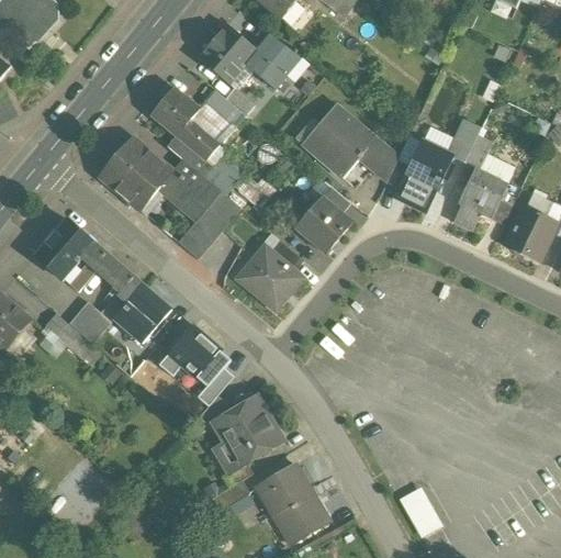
[(0,0),(0,21),(27,46),(57,13),(56,2),(53,0),(0,0)]
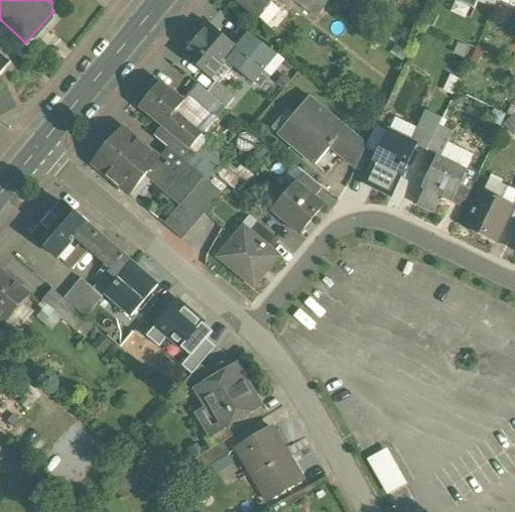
[(237,0),(256,16),(270,0),(237,0)]
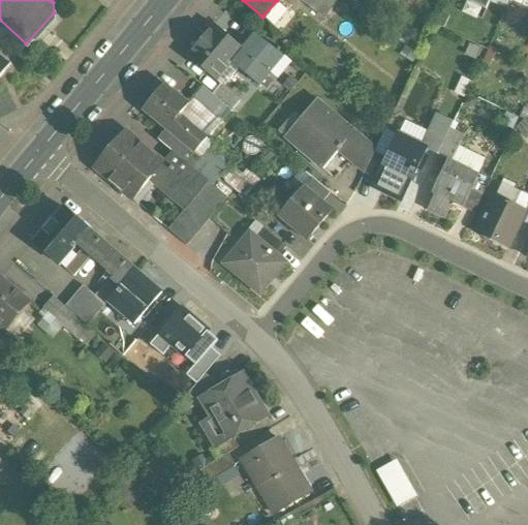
[(321,0),(317,6),(324,12),(334,0),(321,0)]
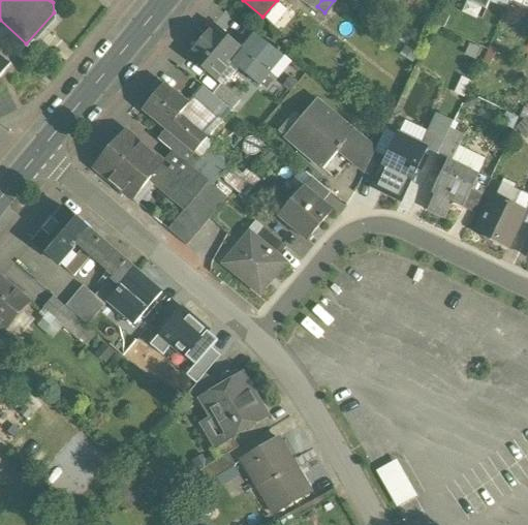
[(241,45),(214,22),(187,54),(216,79),(231,60),(243,47),(241,45)]
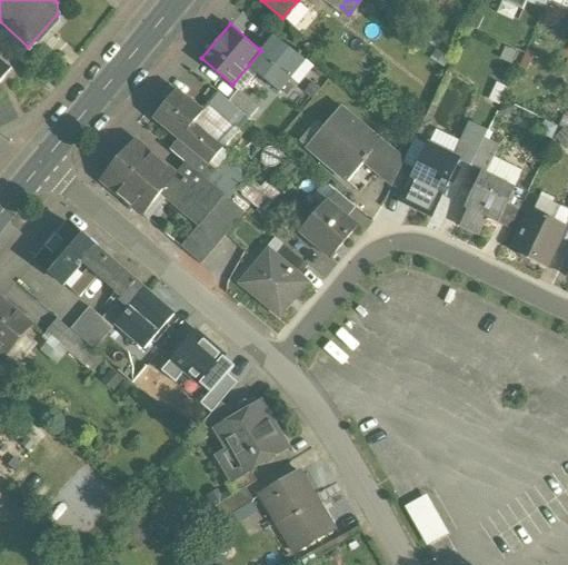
[(306,58),(276,33),(259,49),(261,50),(249,65),(279,90),(306,58)]
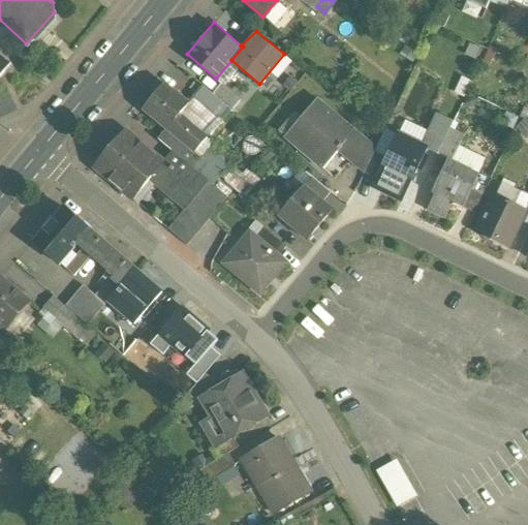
[(0,72),(9,61),(0,53),(0,72)]
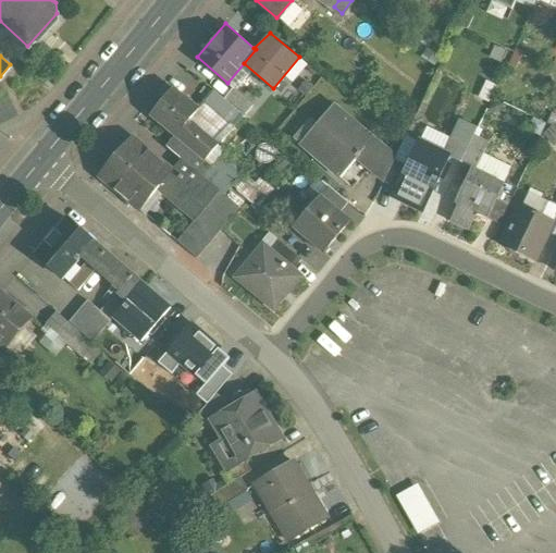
[(311,85),(304,78),(298,85),(306,93),(311,85)]
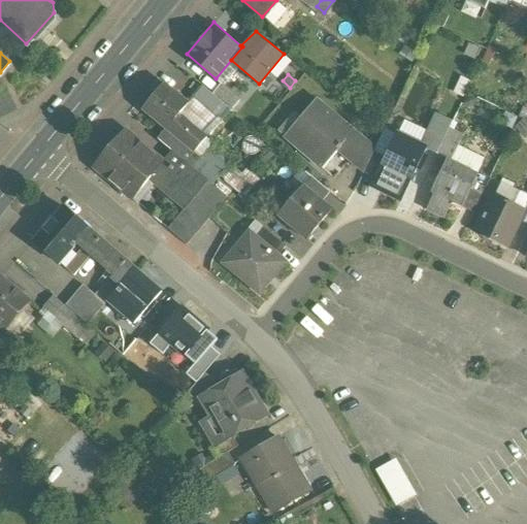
[(187,100),(164,80),(141,107),(165,126),(166,127),(178,112),(188,101),(187,100)]
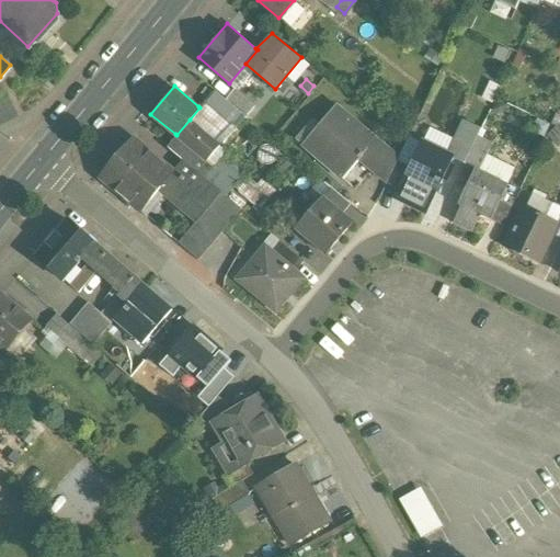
[(254,103),(233,86),(225,97),(229,100),(246,114),(254,103)]
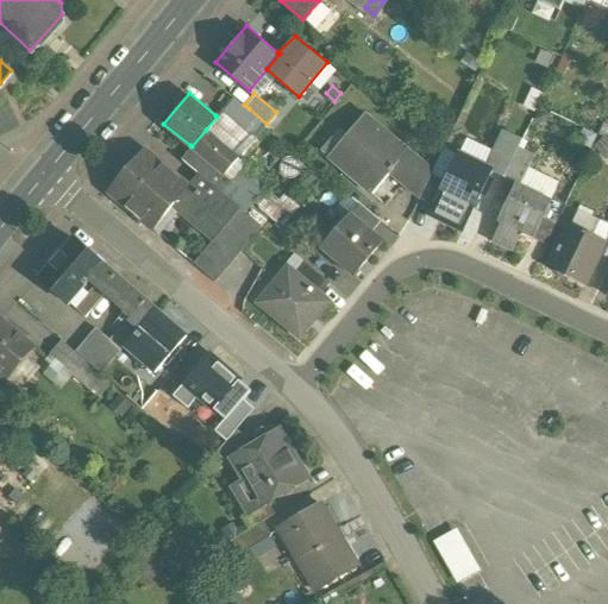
[(232,95),(215,115),(217,117),(206,130),(238,157),(256,134),(238,120),(249,108),(244,105),(232,95)]
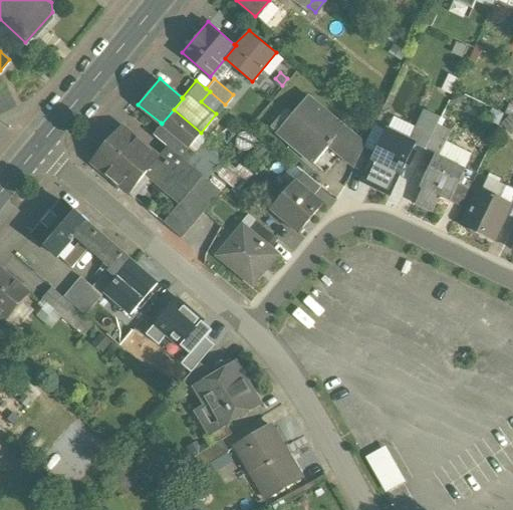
[(225,104),(210,91),(201,101),(216,113),(225,104)]
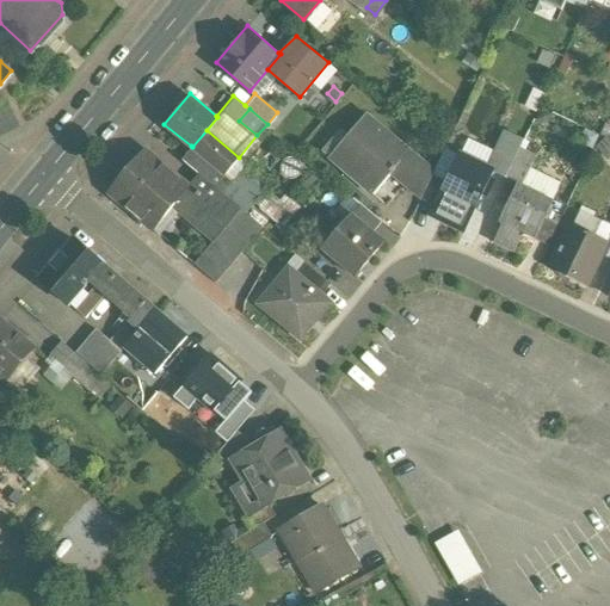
[(420,159),(364,112),(345,135),(362,148),(344,168),(371,192),(390,171),(402,181),(420,159)]
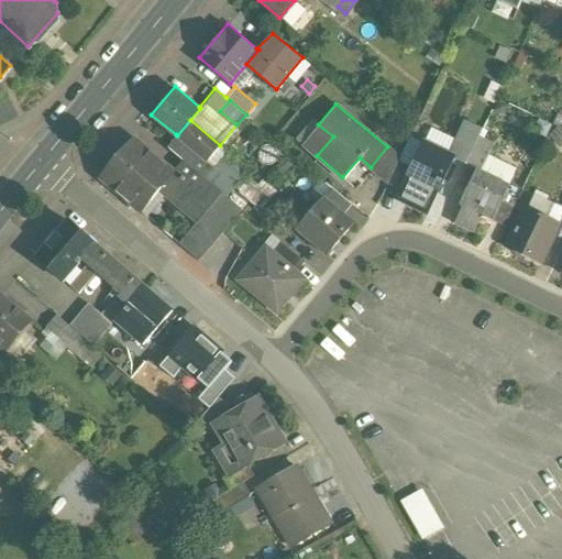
[(220,145),(190,120),(177,135),(207,160),(220,145)]
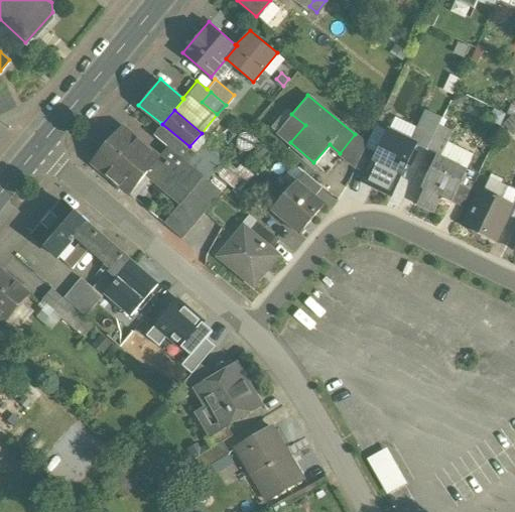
[(189,146),(162,124),(161,123),(153,133),(166,145),(167,144),(185,160),(207,137),(202,133),(189,146)]
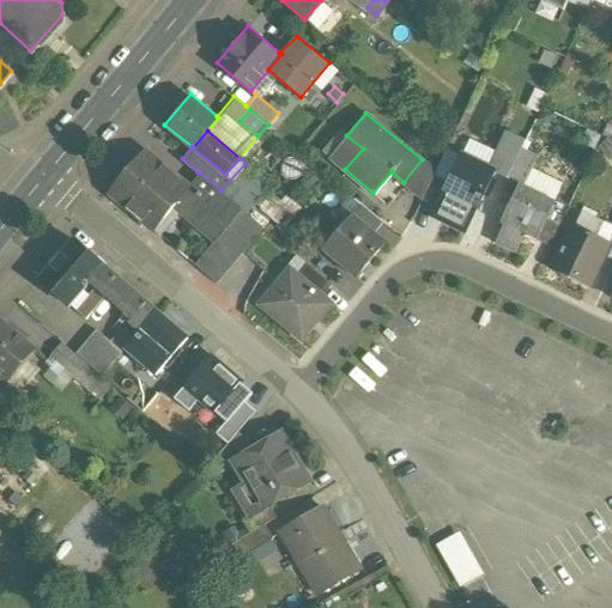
[(521,146),(506,176),(519,183),(519,182),(522,184),(537,154),(521,146)]
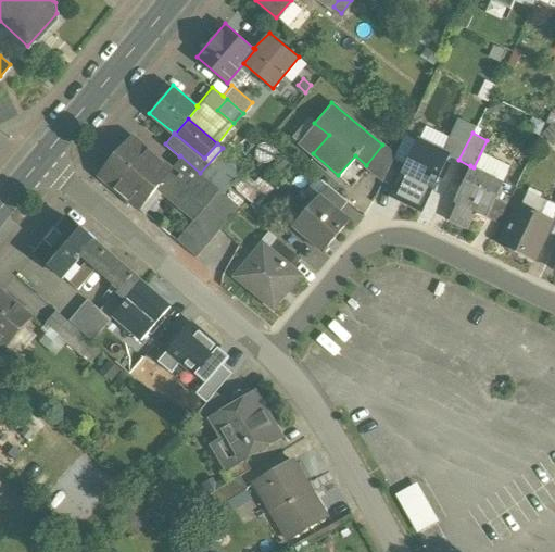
[(158,157),(131,135),(98,174),(138,208),(155,187),(172,168),(171,167),(165,163),(166,161),(159,155),(158,157)]
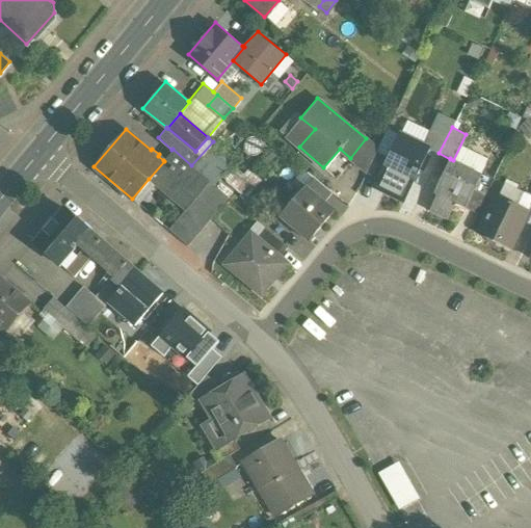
[(428,148),(398,133),(388,155),(377,177),(374,183),(404,198),(428,148)]
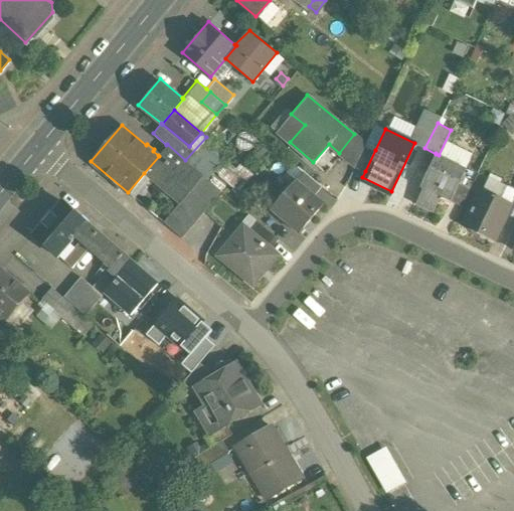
[(354,134),(339,153),(354,165),(365,143),(354,134)]
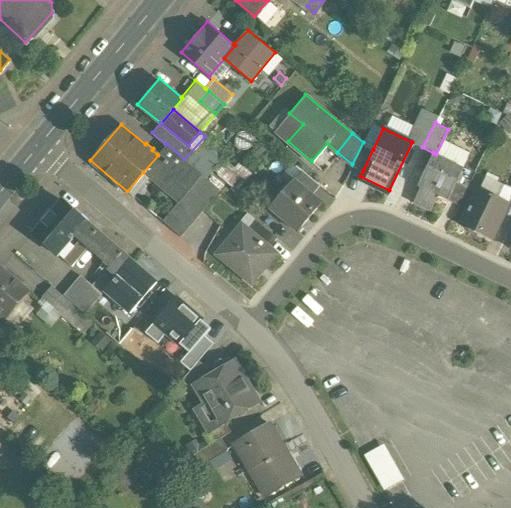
[(225,153),(205,136),(184,159),(200,173),(205,176),(225,153)]
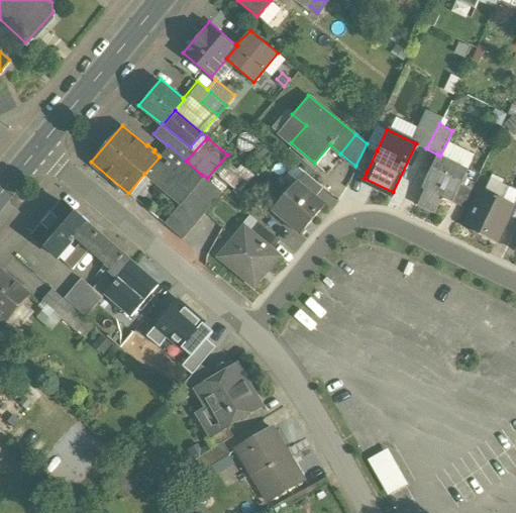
[(377,150),(367,143),(355,166),(367,172),(377,150)]
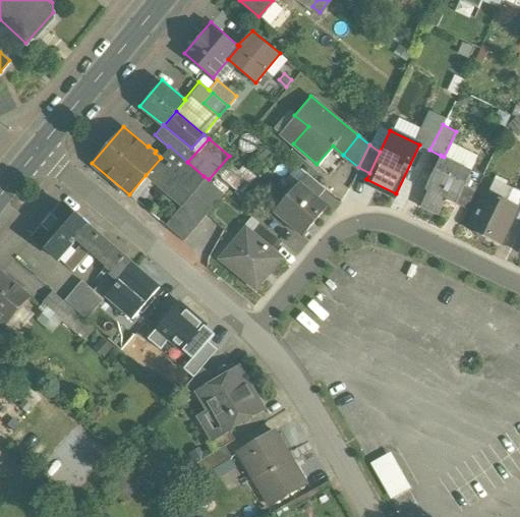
[(187,162),(169,146),(168,147),(160,157),(161,158),(146,175),(180,204),(204,176),(187,162)]
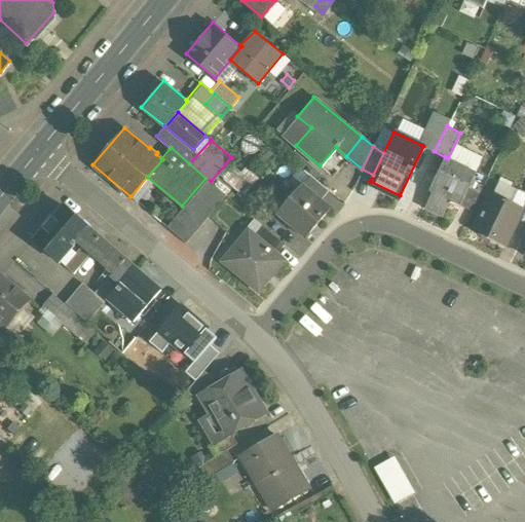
[(448,158),(445,156),(445,157),(429,190),(433,191),(425,208),(441,215),(448,198),(459,203),(475,171),(448,158)]
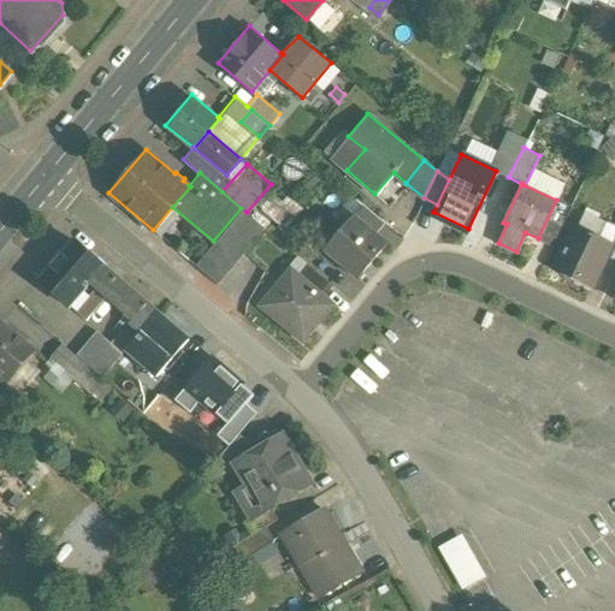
[(384,221),(365,205),(356,215),(376,231),(384,221)]
